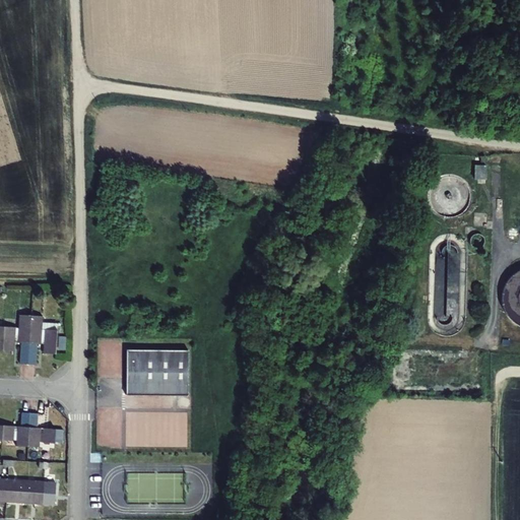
[(483,158),(472,157),(472,172),(483,172),(483,158)]
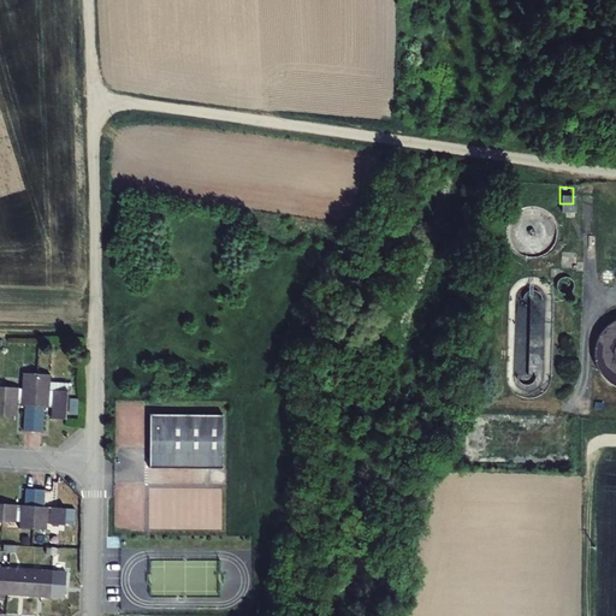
[(505,226),(508,235),(513,243),(519,248),(527,252),(537,252),(545,248),(551,243),(556,236),(558,227),(558,219),(555,211),(549,205),(542,200),(533,199),(525,200),(516,203),(510,209),(507,218),(505,226)]
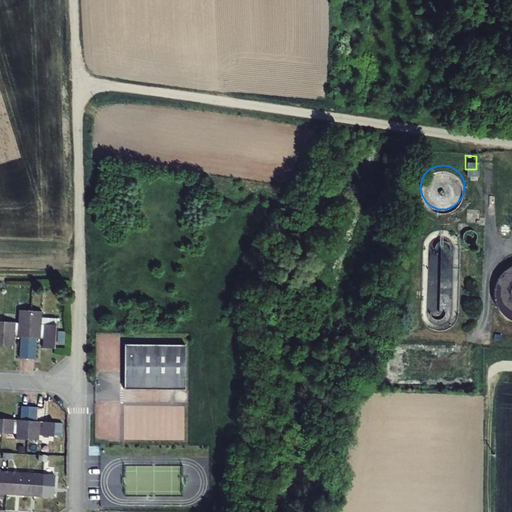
[(438,225),(426,232),(421,242),(421,311),(424,319),(432,323),(442,326),(451,322),(457,313),(459,237),(454,230),(446,225),(438,225)]
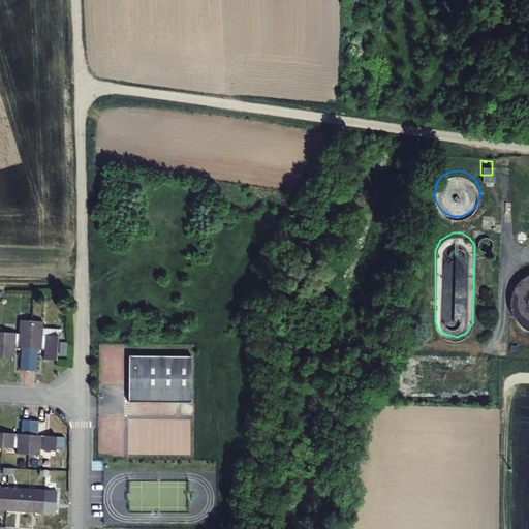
[(509,304),(512,314),(518,322),(526,330),(528,330),(528,271),(521,276),(515,284),(510,293),(509,304)]
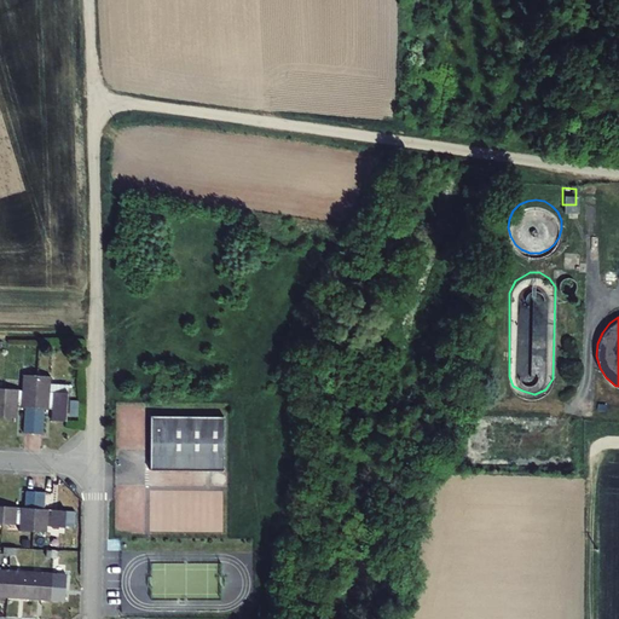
[(0,416),(11,417),(11,410),(21,411),(17,434),(35,437),(38,412),(47,414),(47,420),(58,421),(62,389),(45,387),(46,376),(18,372),(16,386),(0,383),(0,416)]
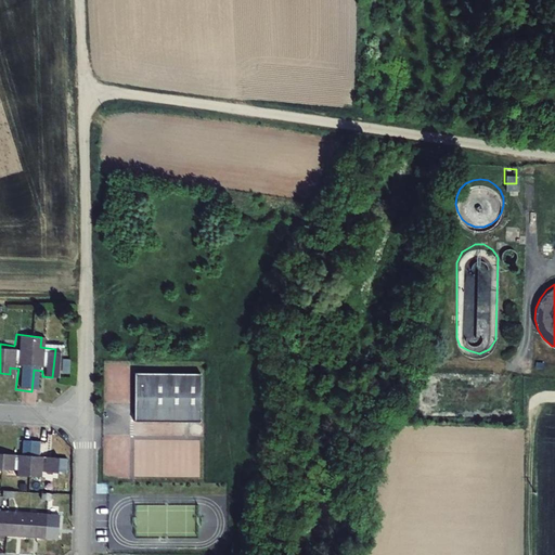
[(201,373),(136,372),(134,421),(199,422),(201,373)]
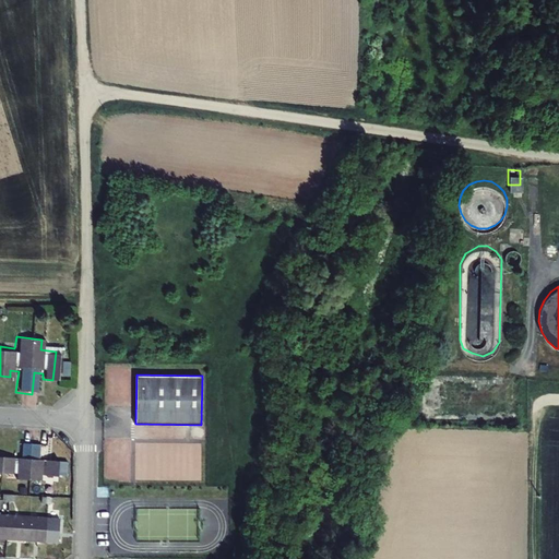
[(0,474),(22,476),(21,483),(47,485),(47,479),(62,482),(64,465),(46,463),(47,447),(28,444),(26,461),(0,458),(0,474)]
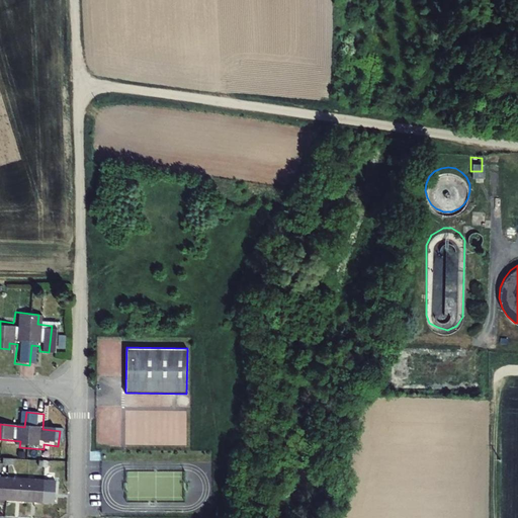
[(52,465),(41,464),(40,471),(51,472),(52,465)]
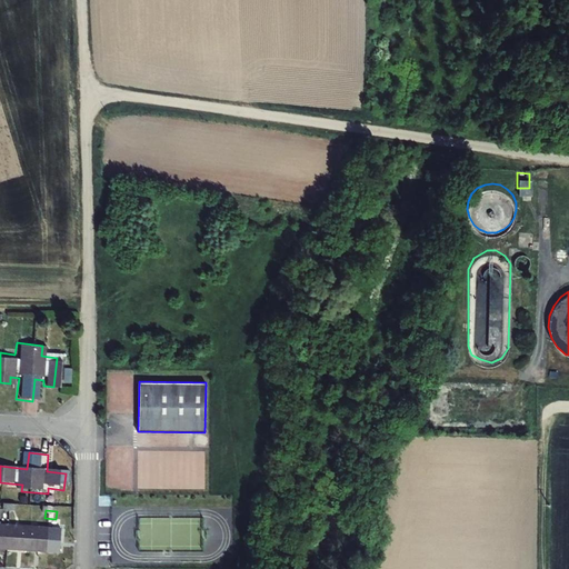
[(0,550),(58,558),(61,532),(0,525),(0,550)]
